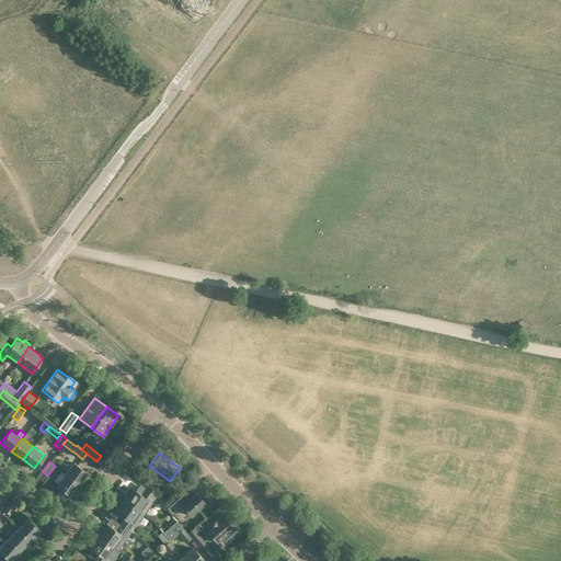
[(73,462),(65,474),(77,483),(86,472),(73,462)]
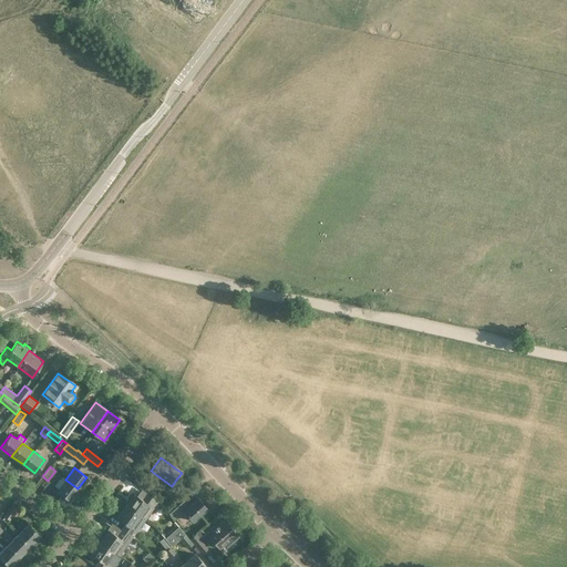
[(147,493),(152,496),(157,488),(144,478),(138,487),(147,493)]
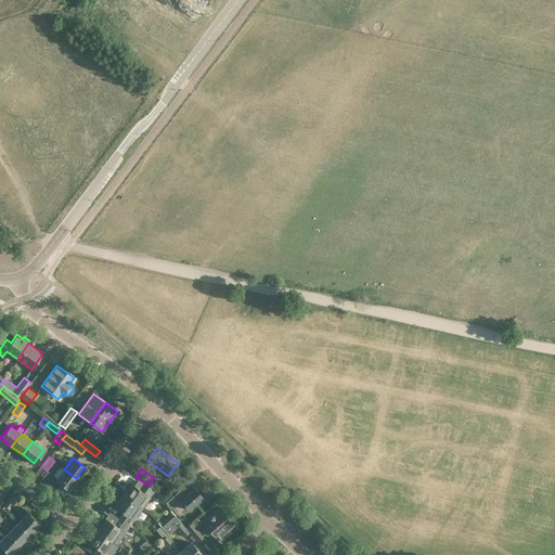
[(76,478),(64,469),(55,479),(68,489),(76,478)]
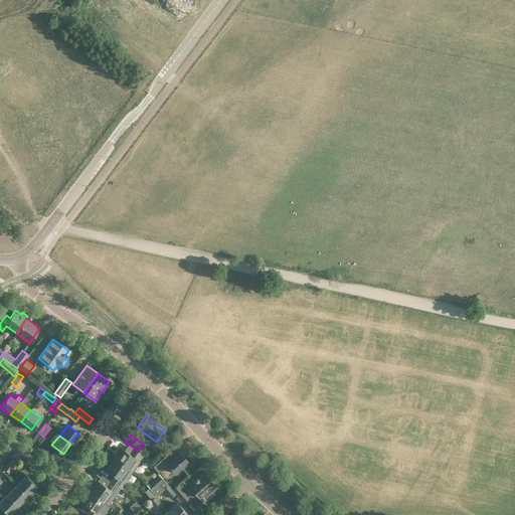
[(47,456),(53,449),(45,442),(39,449),(47,456)]
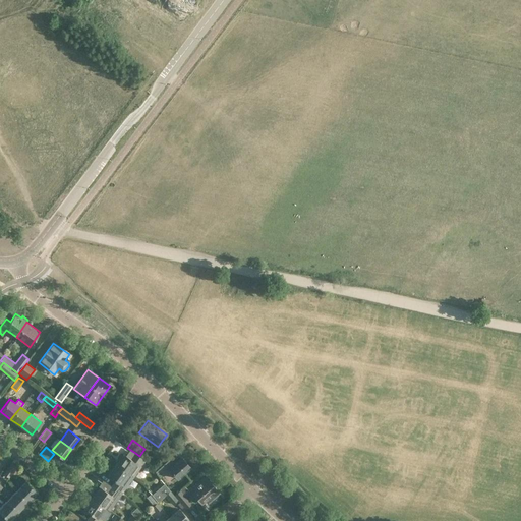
[(163,449),(160,447),(156,452),(163,457),(166,452),(163,449)]
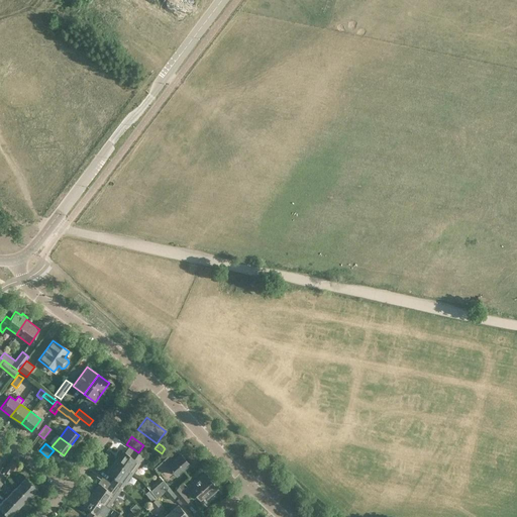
[(122,450),(114,460),(132,474),(144,457),(138,452),(134,449),(129,455),(122,450)]
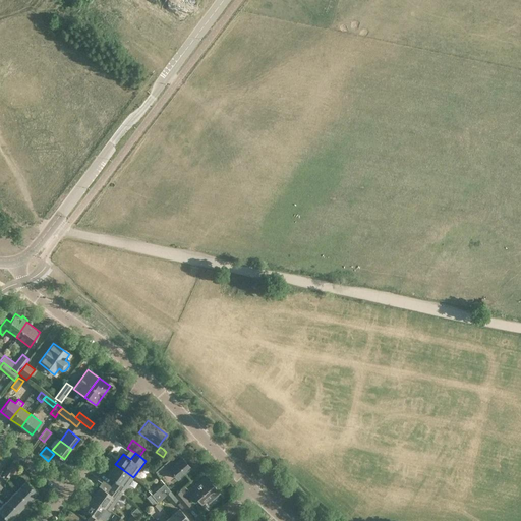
[(181,456),(173,463),(166,455),(152,468),(158,474),(166,466),(177,479),(180,477),(188,469),(189,469),(191,467),(181,456)]
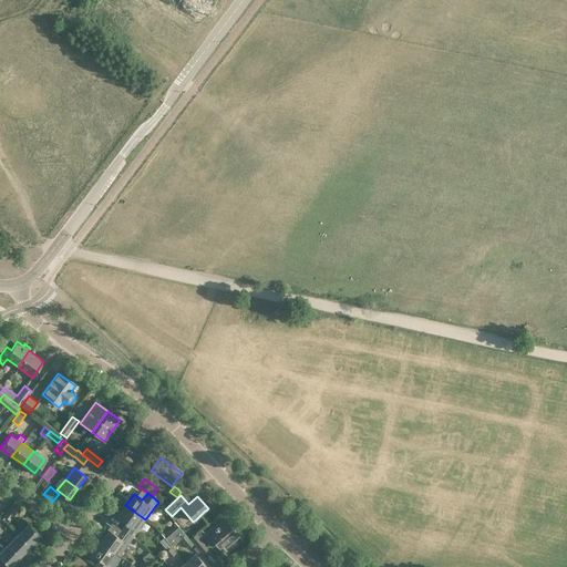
[(145,519),(125,505),(117,517),(125,523),(121,528),(133,537),(136,531),(145,519)]
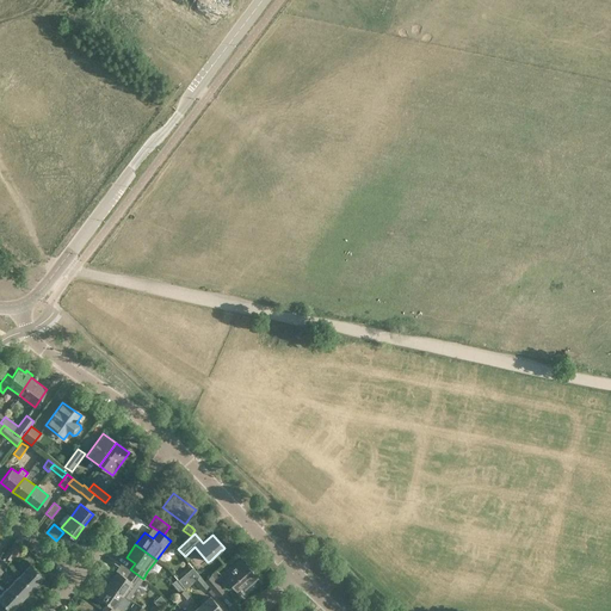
[(11,561),(16,553),(8,548),(4,556),(11,561)]
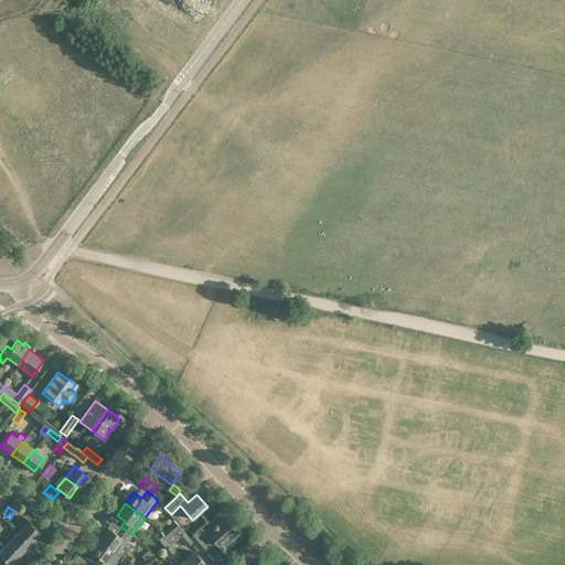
[(222,514),(204,531),(219,547),(224,543),(226,546),(240,535),(222,514)]
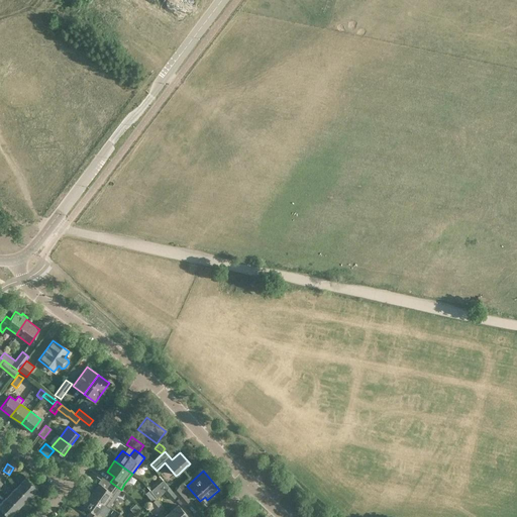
[(164,491),(169,487),(159,475),(146,486),(157,498),(164,491)]
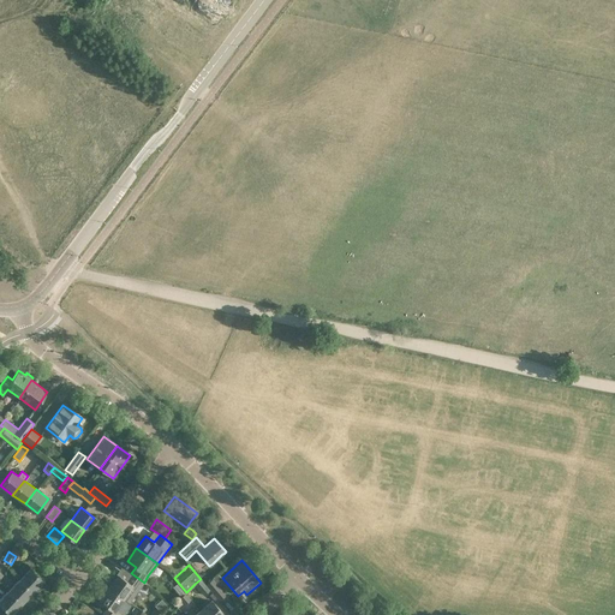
[(29,568),(18,579),(31,592),(42,580),(29,568)]
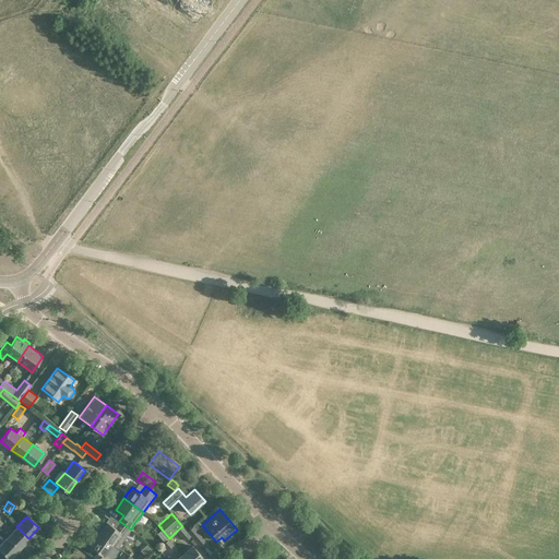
[(115,527),(107,522),(106,523),(105,523),(102,526),(103,527),(98,533),(113,544),(111,544),(115,546),(118,548),(120,544),(125,537),(131,530),(119,521),(115,527)]
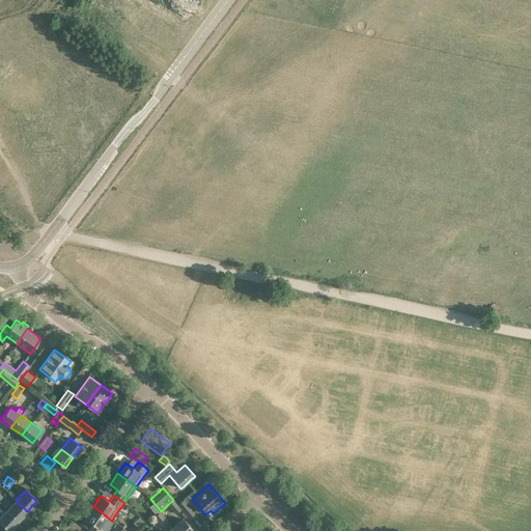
[(184,499),(177,504),(182,509),(189,519),(195,513),(187,503),(184,499)]
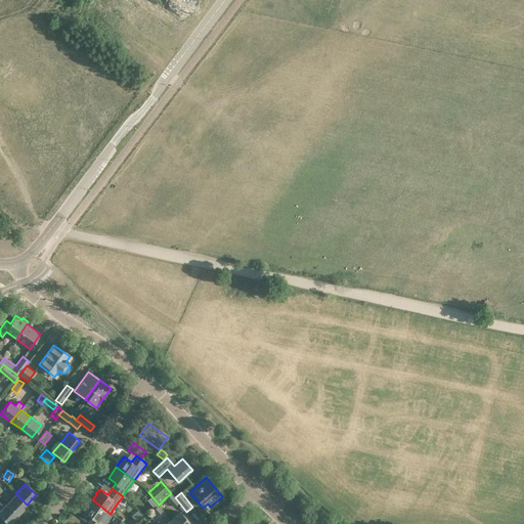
[(27,505),(15,493),(6,504),(17,514),(27,505)]
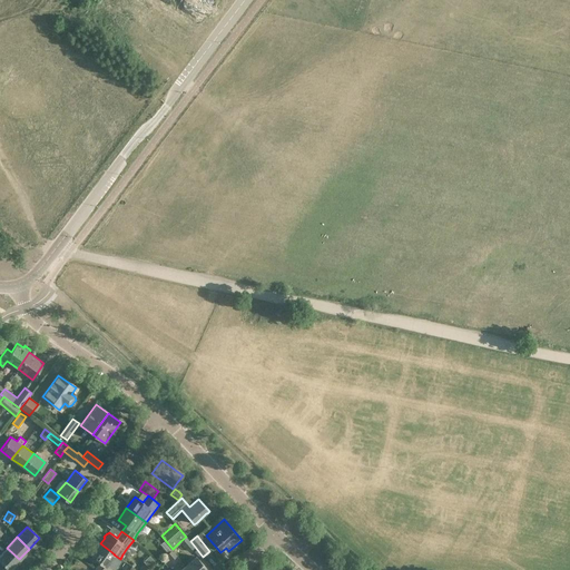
[(186,537),(180,541),(188,551),(195,547),(190,541),(186,537)]
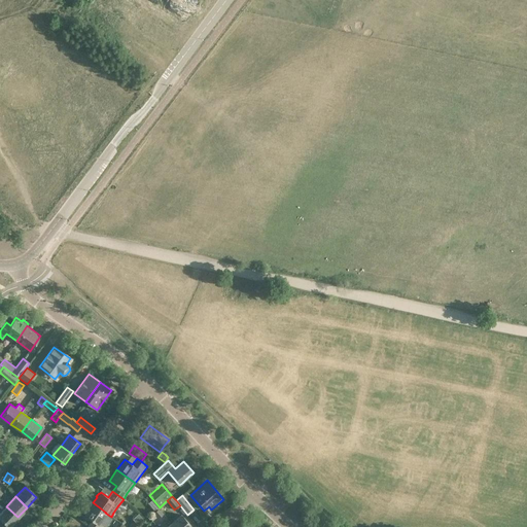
[(106,513),(93,502),(89,508),(88,507),(84,512),(85,513),(84,515),(93,520),(89,525),(88,526),(90,526),(103,526),(104,526),(102,525),(108,515),(105,513),(106,513)]
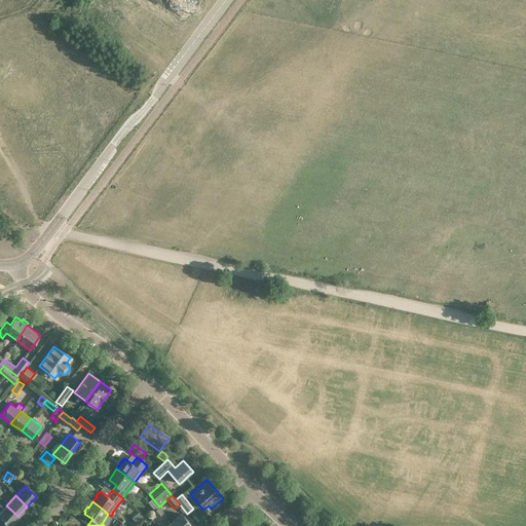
[(0,517),(8,525),(17,516),(6,505),(0,512),(0,517)]
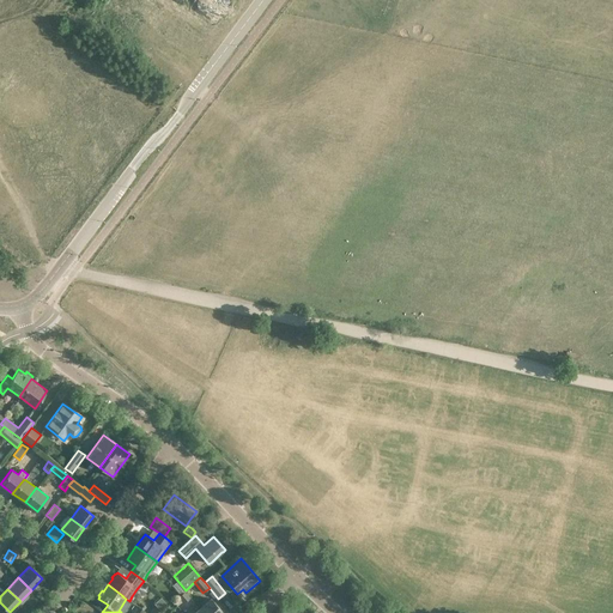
[(190,598),(184,590),(178,596),(183,604),(190,598)]
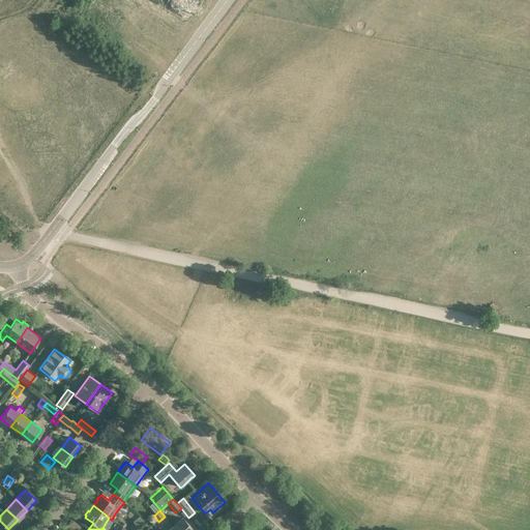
[(172,526),(176,529),(193,529),(194,529),(182,517),(172,526)]
